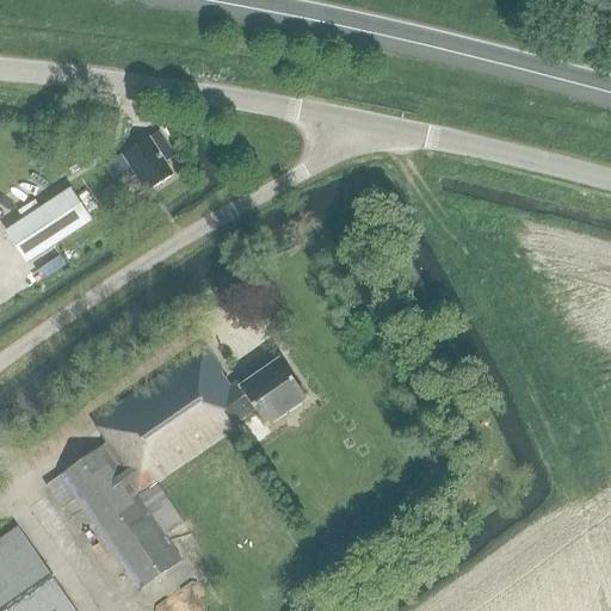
[(115,116),(98,113),(96,129),(112,131),(115,116)]
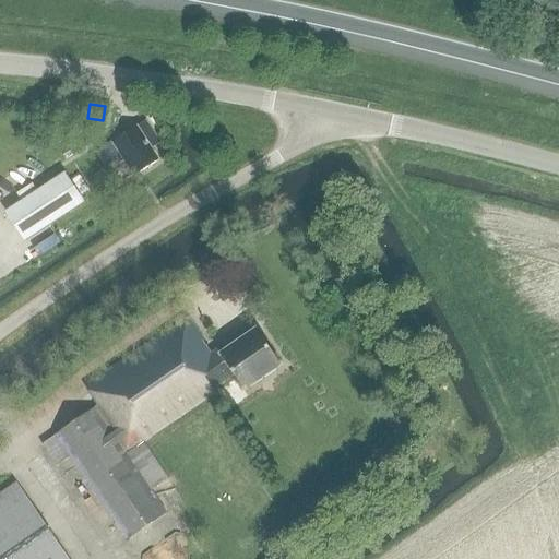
[(151,149),(159,143),(145,120),(113,142),(134,176),(158,161),(151,149)]
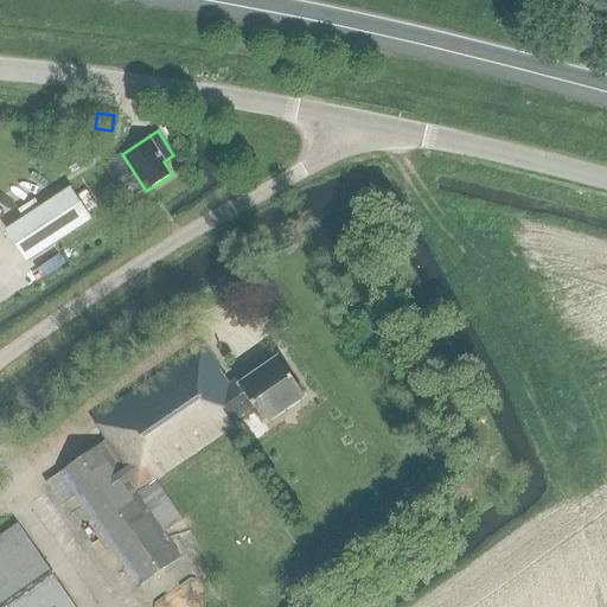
[(70,186),(5,229),(26,263),(93,221),(70,186)]
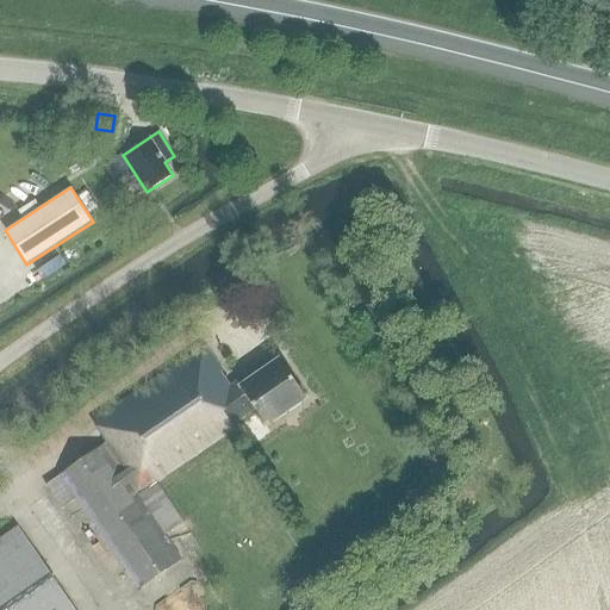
[(266,425),(306,398),(280,360),(241,387),(237,381),(230,386),(221,373),(223,372),(205,347),(93,422),(107,442),(60,474),(60,475),(45,485),(62,509),(76,499),(139,590),(181,561),(163,536),(182,523),(154,481),(234,428),(231,425),(255,409),(266,425)]
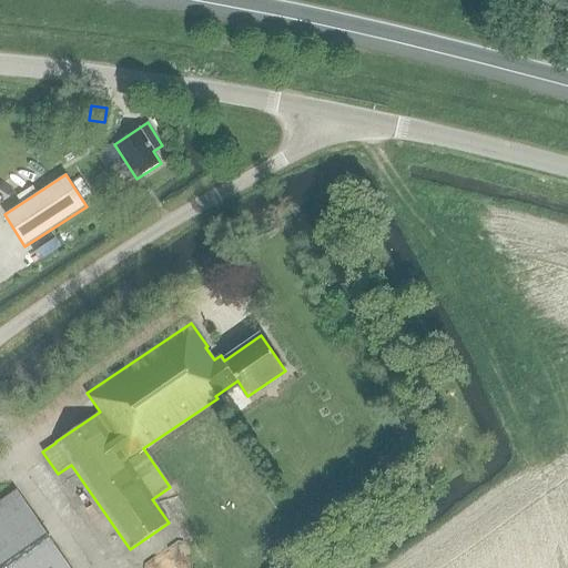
[(0,567),(69,567),(16,490),(0,501),(0,567)]
